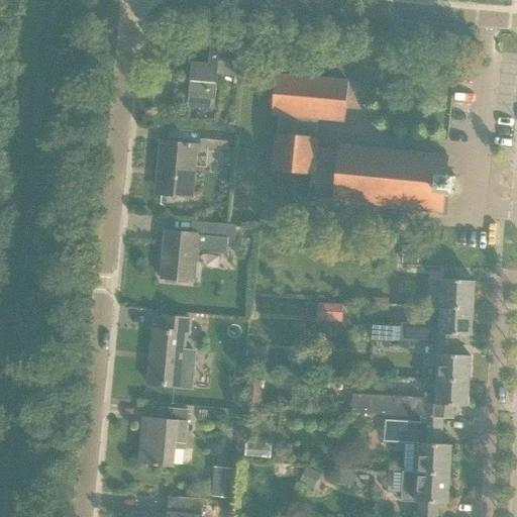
[(244,46),(232,45),(211,43),(209,66),(192,64),(189,106),(215,108),(218,75),(241,77),(244,46)]
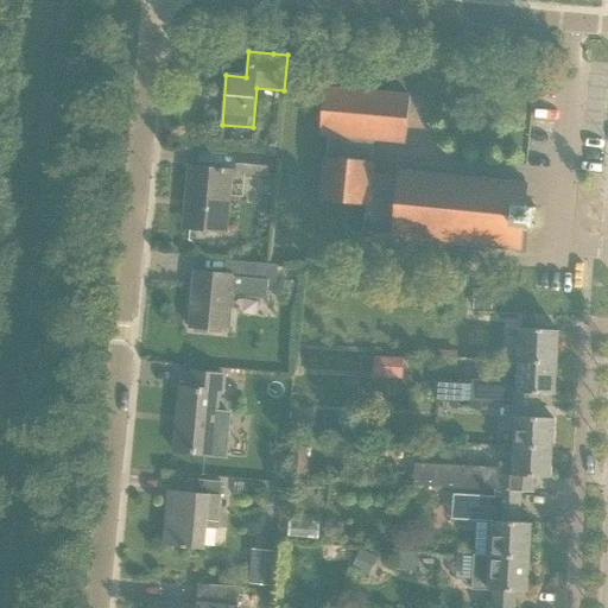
[(431,178),(401,176),(401,179),(371,177),(374,141),(407,144),(411,97),(325,90),(321,137),(329,137),(323,201),(368,206),(366,234),(442,241),(441,245),(445,245),(445,241),(457,242),(457,246),(461,246),(461,242),(474,244),(473,247),(476,248),(477,245),(489,245),(489,249),(493,249),(493,246),(505,247),(505,251),(508,251),(508,247),(518,248),(518,252),(520,252),(523,229),(534,230),(537,210),(524,209),(527,184),(523,184),(523,189),(513,188),(514,184),(510,183),(510,188),(498,187),(499,182),(494,182),(493,185),(483,184),(483,181),(480,181),(480,184),(467,183),(467,178),(463,178),(462,182),(450,181),(451,177),(447,177),(447,181),(434,179),(435,175),(432,175),(431,178)]
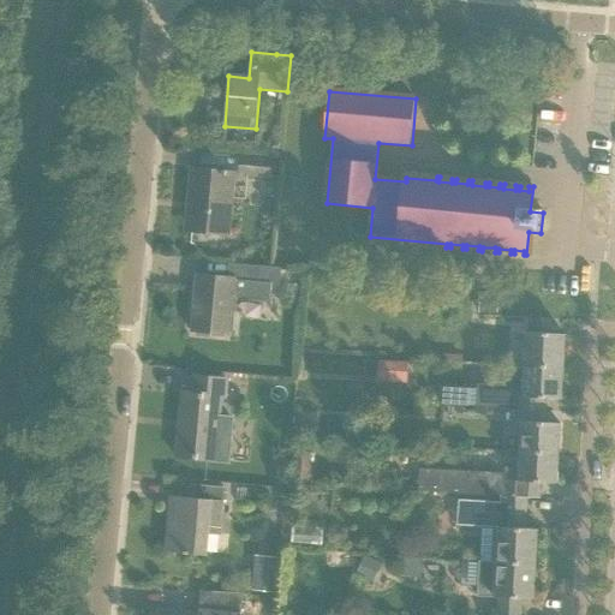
[(272,163),(240,160),(238,177),(270,179),(272,163)]
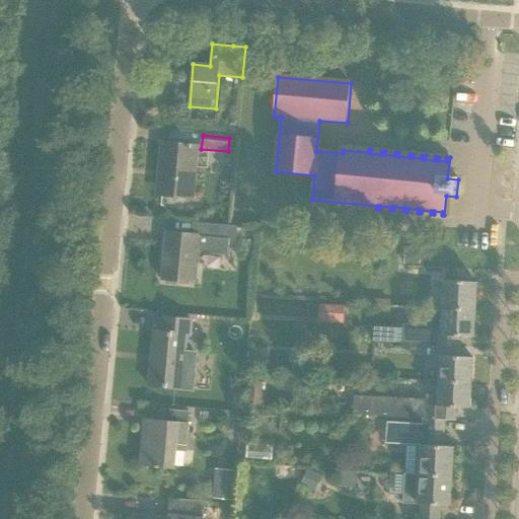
[(156,198),(192,202),(198,150),(162,146),(156,198)]
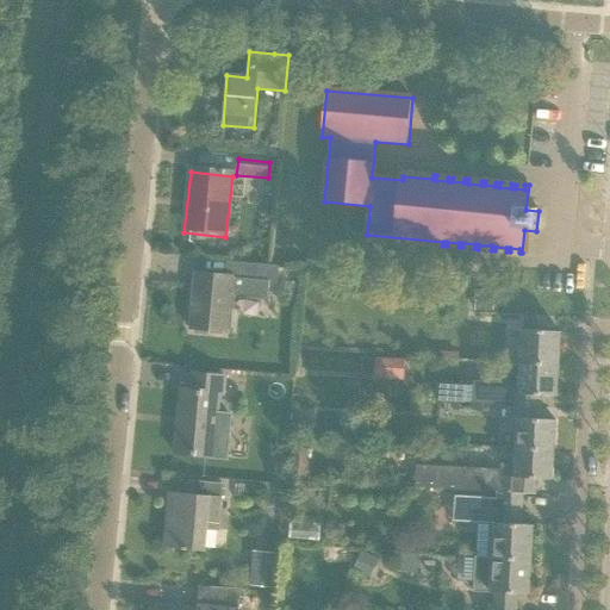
[(278,285),(279,275),(280,266),(226,261),(226,272),(195,271),(194,280),(190,332),(223,336),(223,332),(230,334),(234,293),(268,296),(269,285),(278,285)]
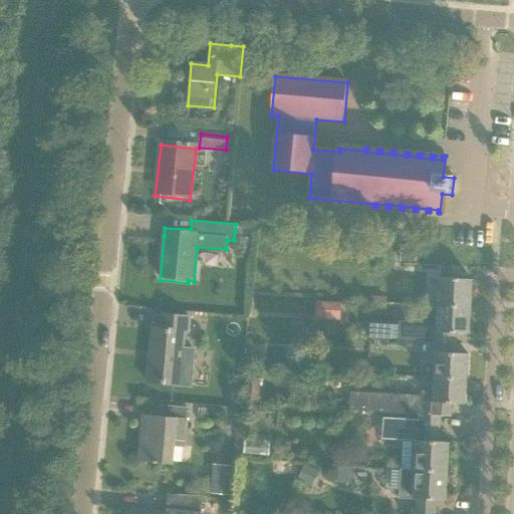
[(438,309),(471,310),(472,283),(459,283),(460,270),(445,269),(444,281),(440,281),(438,309)]
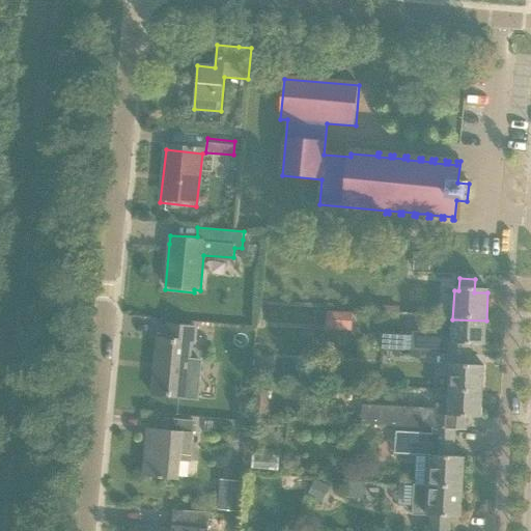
[(328,311),(327,330),(352,331),(353,312),(328,311)]
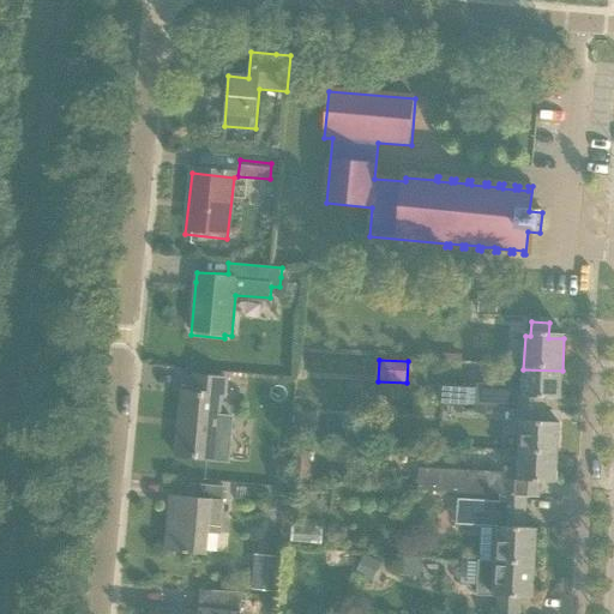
[(560,403),(563,371),(523,369),(522,386),(480,384),(479,405),(515,408),(515,414),(546,415),(547,403),(560,403)]
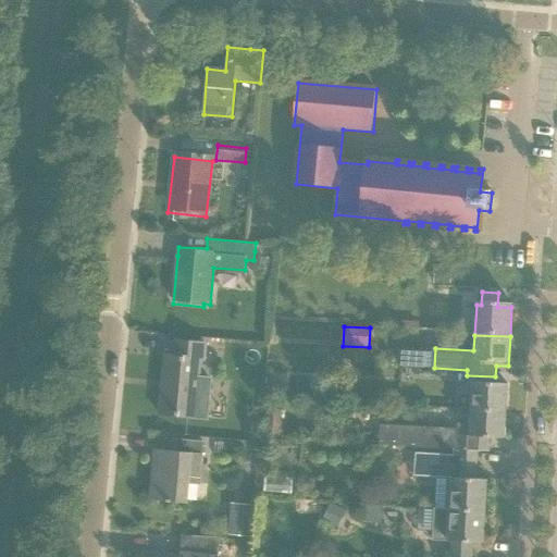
[(211,378),(198,376),(199,362),(203,362),(205,346),(173,344),(172,360),(164,359),(159,417),(195,420),(195,417),(208,418),(211,378)]
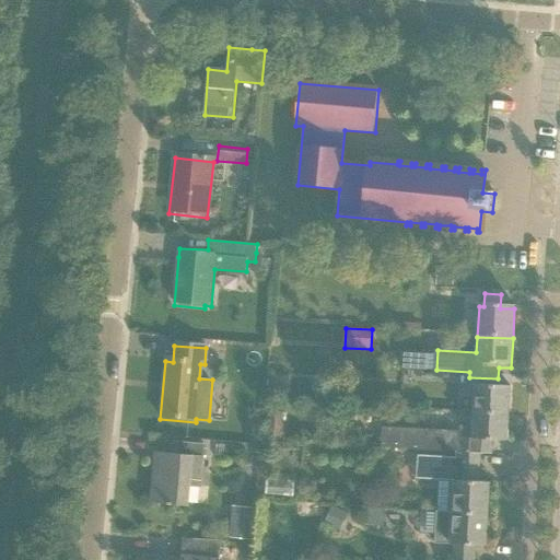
[(403,369),(428,371),(429,353),(404,352),(403,369)]
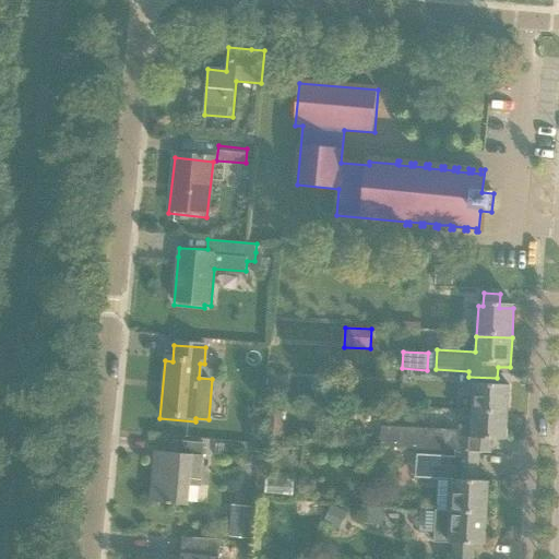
[(473,414),(508,416),(509,390),(496,390),(497,378),(468,377),(468,387),(474,387),(473,414)]
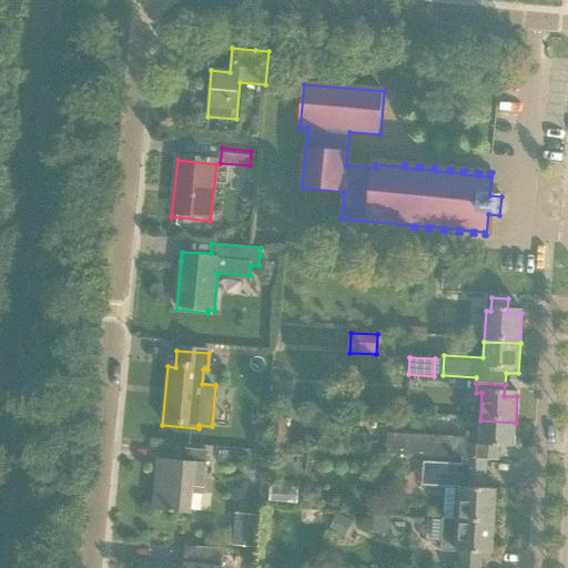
[(273,392),(272,408),(286,409),(287,393),(273,392)]
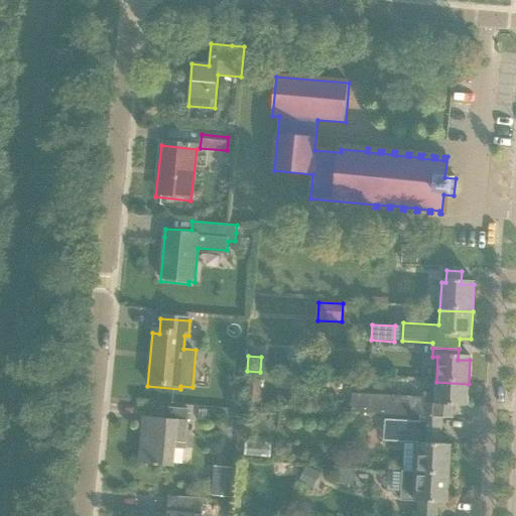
[(319,375),(318,385),(329,386),(330,376),(319,375)]
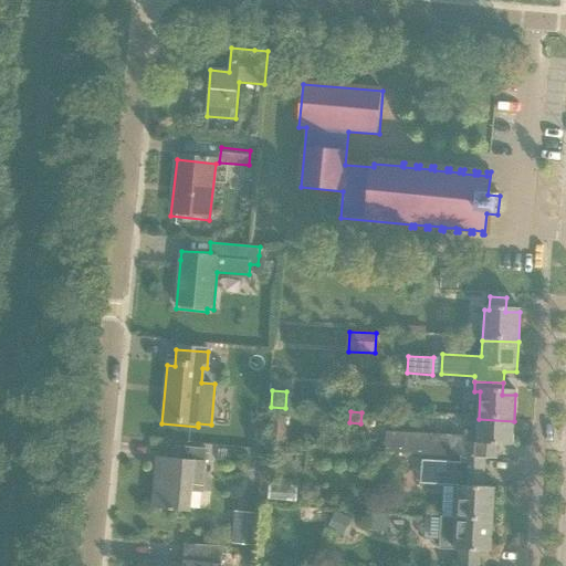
[(270,441),(286,442),(287,416),(271,415),(270,441)]
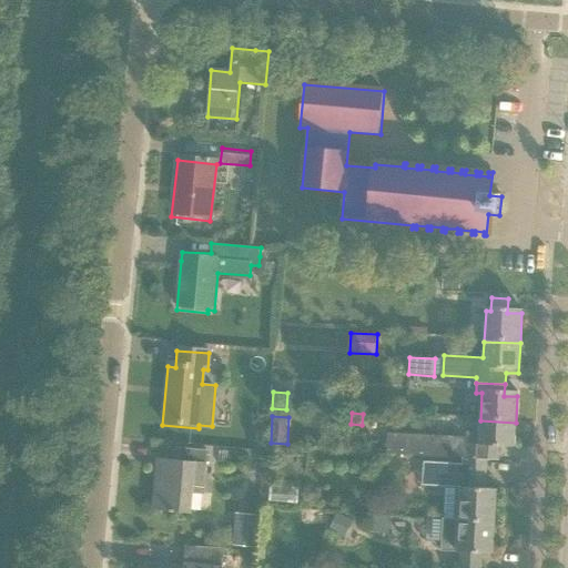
[(516,423),(480,421),(479,433),(466,432),(466,436),(388,434),(387,455),(466,458),(466,460),(498,463),(498,448),(514,449),(516,423)]
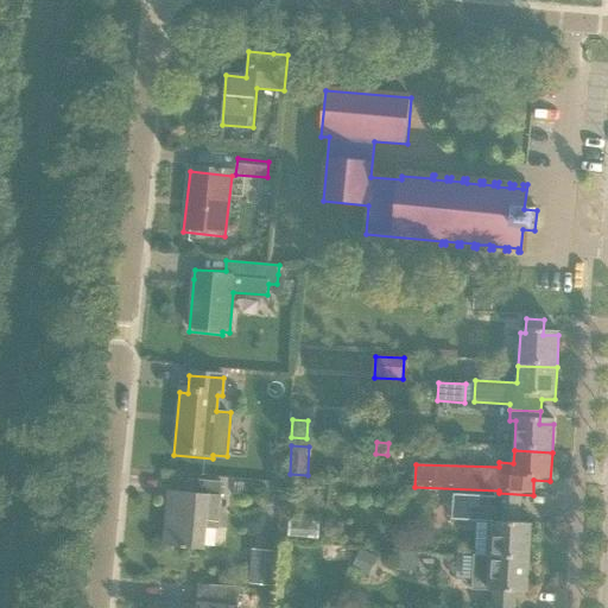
[(221,500),(222,485),(190,481),(189,496),(171,494),(165,548),(203,551),(206,529),(219,530),(221,500)]
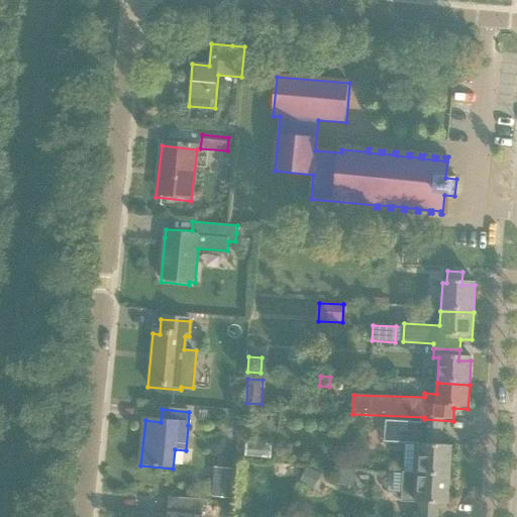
[(367,423),(360,415),(350,423),(356,431),(367,423)]
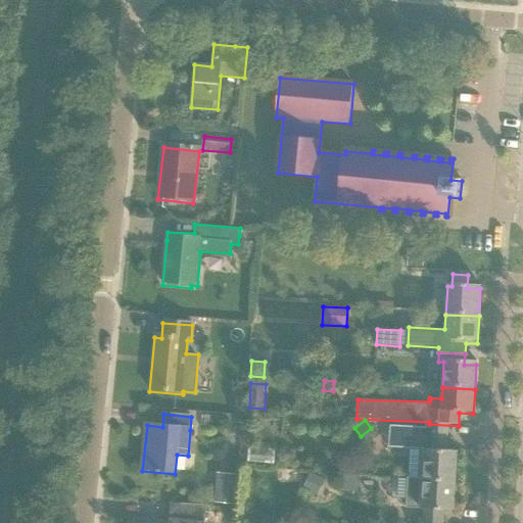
[(389,446),(423,448),(421,481),(456,483),(457,454),(446,454),(447,425),(423,424),(423,427),(390,425),(389,446)]
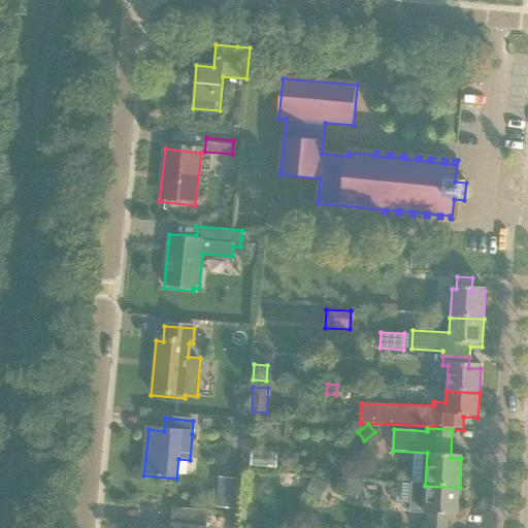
[(217,507),(237,509),(239,477),(219,476),(217,507)]
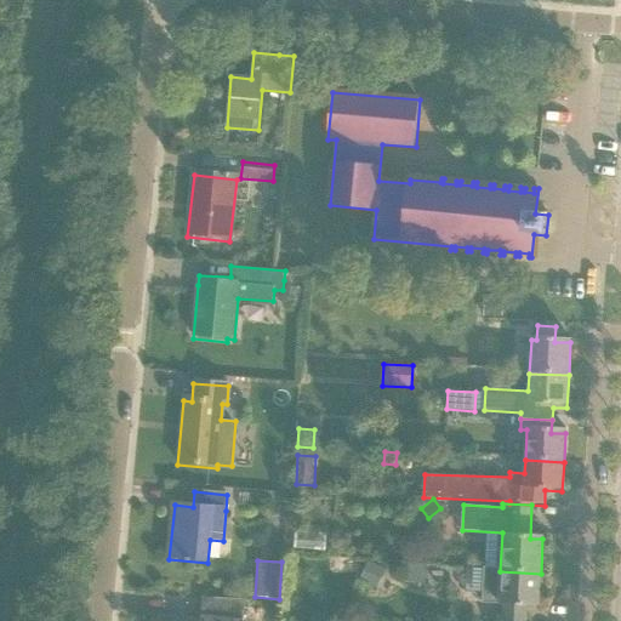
[(382,569),(370,563),(362,580),(375,586),(382,569)]
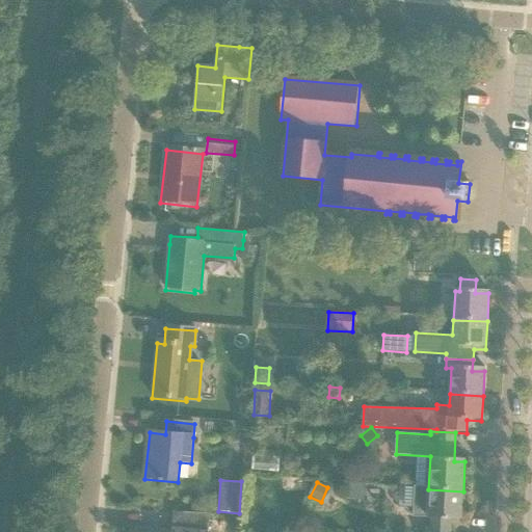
[(402,512),(403,483),(391,482),(390,511),(402,512)]
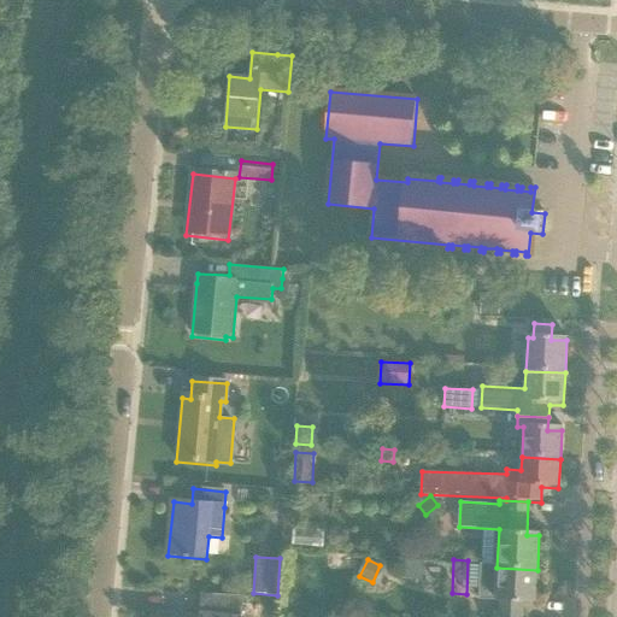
[(481,568),(480,598),(495,599),(495,604),(499,604),(498,616),(522,616),(523,605),(535,605),(538,570),(497,568),(481,568)]
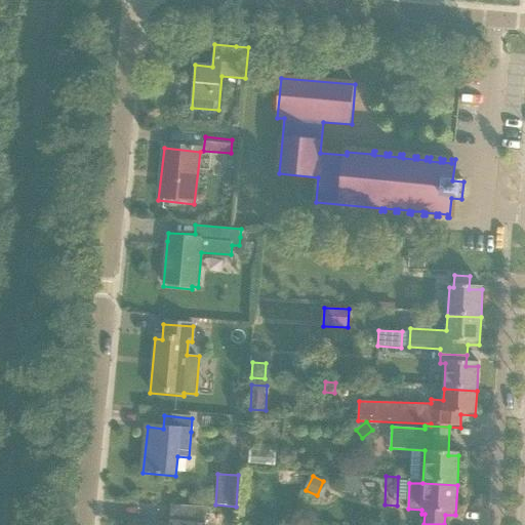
[(150,524),(131,523),(131,524),(205,524),(207,511),(207,509),(204,509),(182,507),(179,507),(172,506),(170,524),(150,524)]
